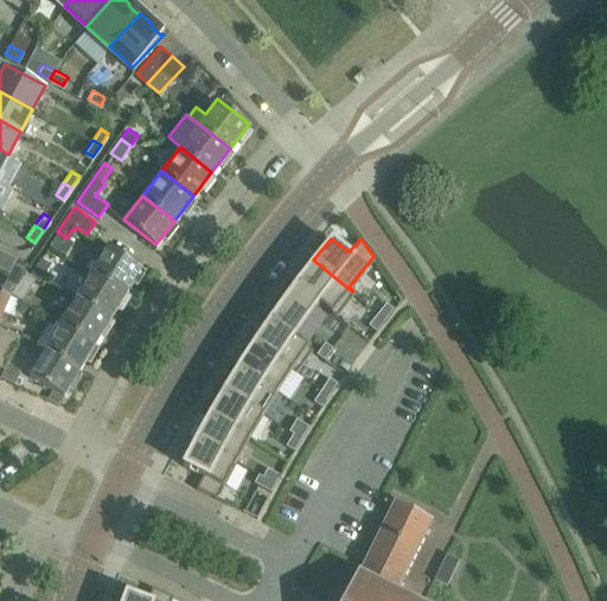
[(126,291),(142,263),(108,243),(91,269),(126,291)]
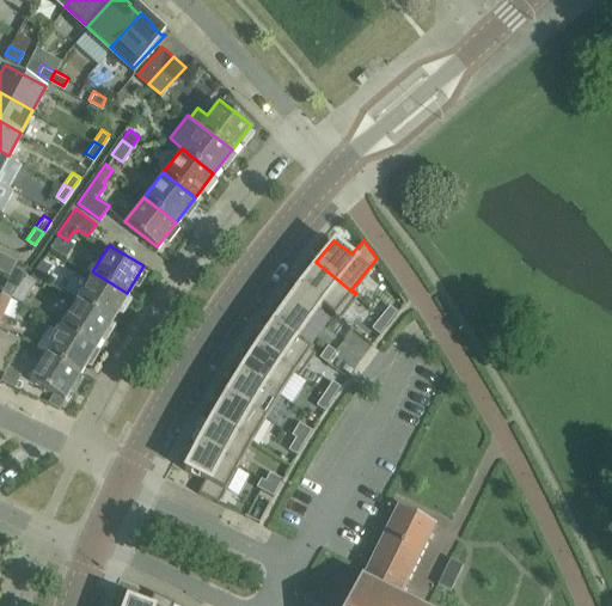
[(32,270),(43,276),(50,264),(41,257),(34,269),(32,270)]
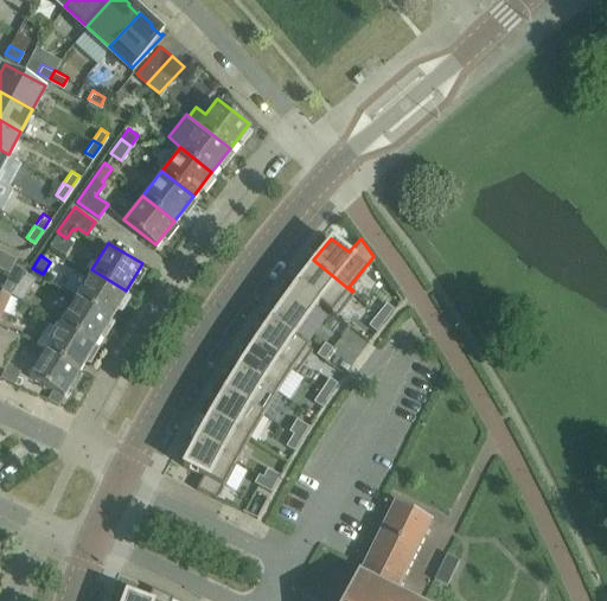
[(32,268),(33,267),(29,263),(16,256),(1,286),(11,292),(26,270),(30,273),(32,268)]
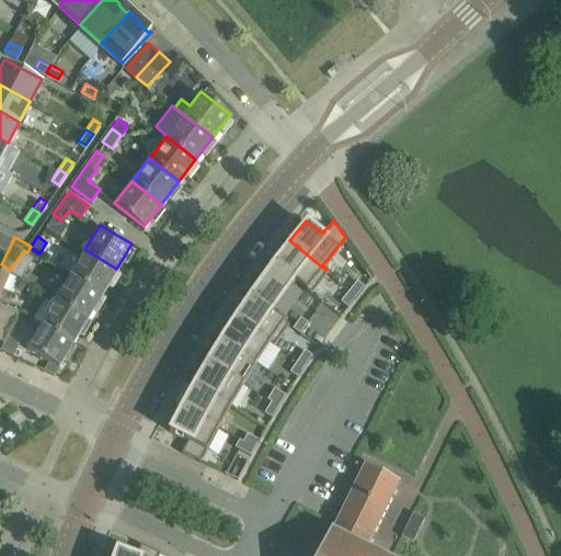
[(310,290),(325,270),(289,240),(273,261),(295,278),(310,290)]
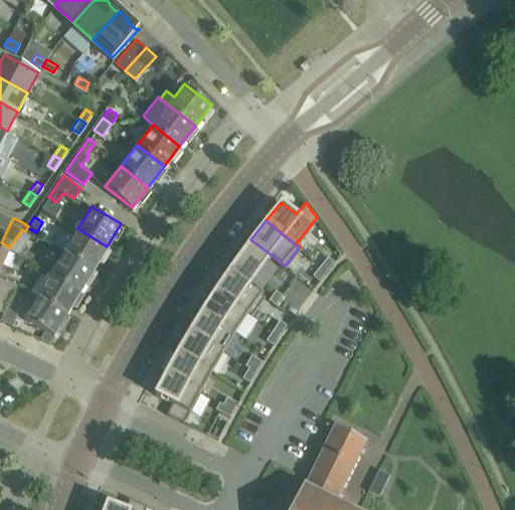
[(36,232),(27,227),(25,231),(33,236),(36,232)]
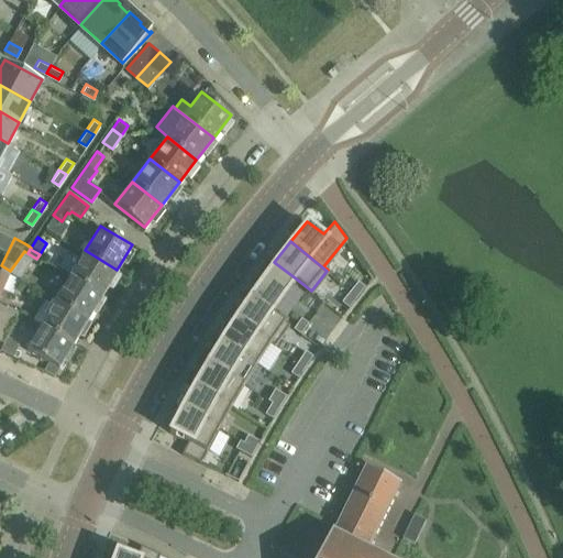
[(85,250),(70,274),(102,294),(117,270),(85,250)]
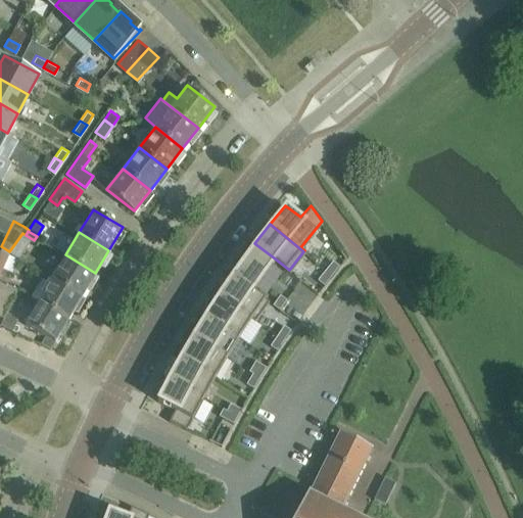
[(232,273),(231,274),(252,289),(275,259),(254,243),(253,243),(254,244),(233,274),(232,273)]
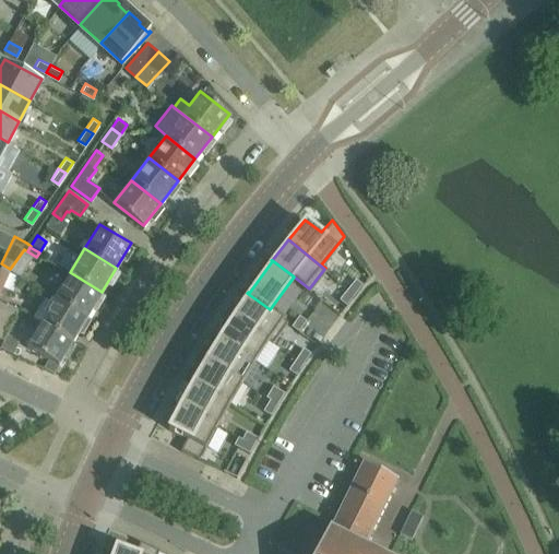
[(70,272),(56,296),(87,315),(102,292),(70,272)]
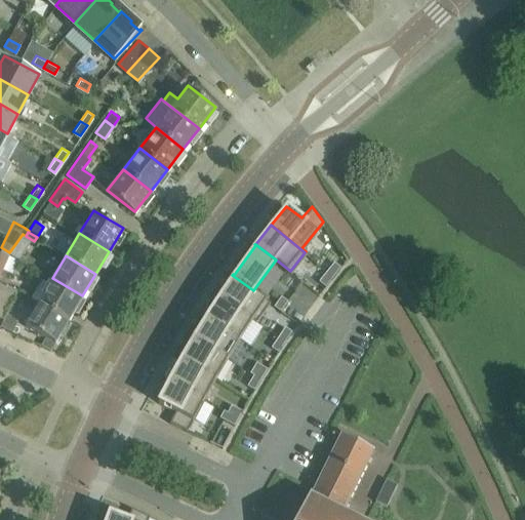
[(333,260),(325,270),(332,275),(340,265),(333,260)]
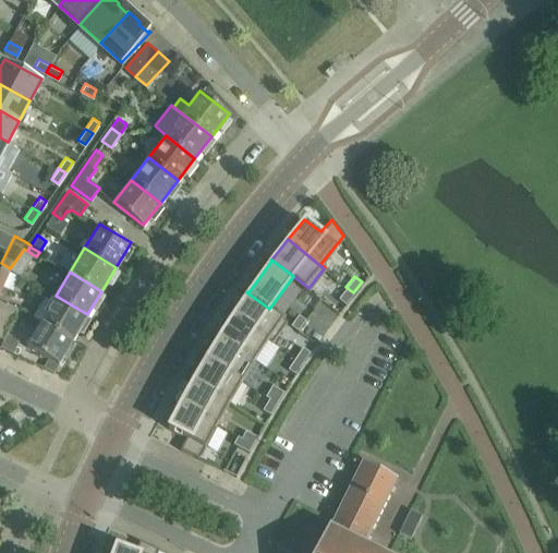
[(346,287),(338,297),(346,302),(353,292),(346,287)]
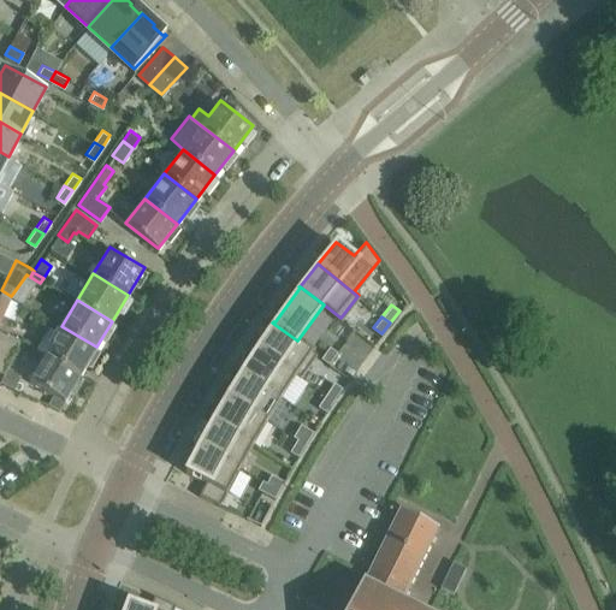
[(273,324),(258,345),(295,372),(300,375),(315,353),(297,341),(272,323),(272,324),(273,324)]
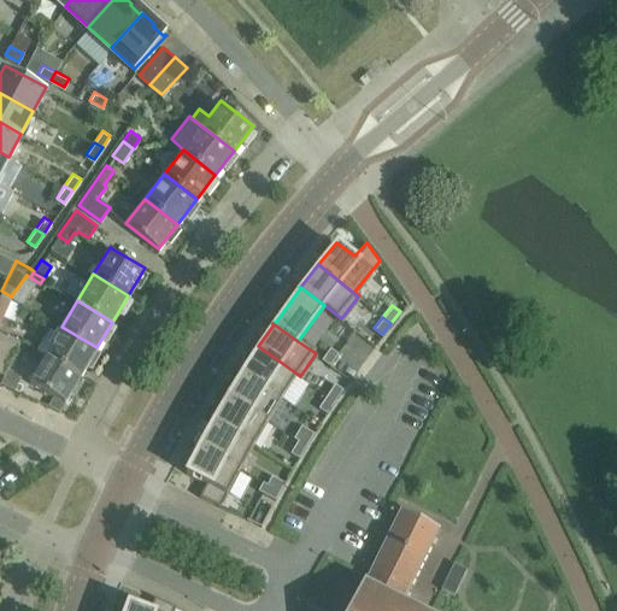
[(97,347),(62,327),(46,353),(81,374),(97,347)]
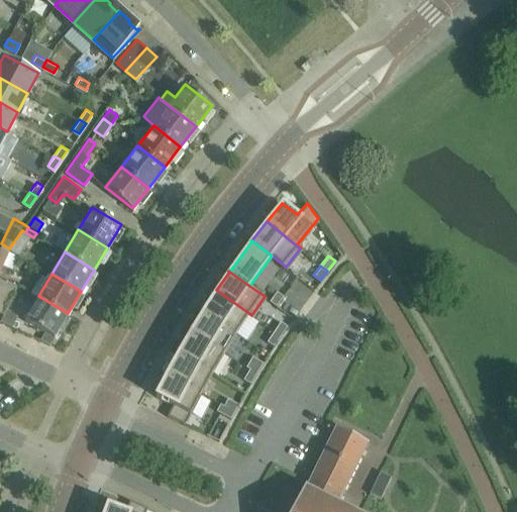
[(5,278),(1,287),(0,289),(0,309),(4,312),(17,283),(5,278)]
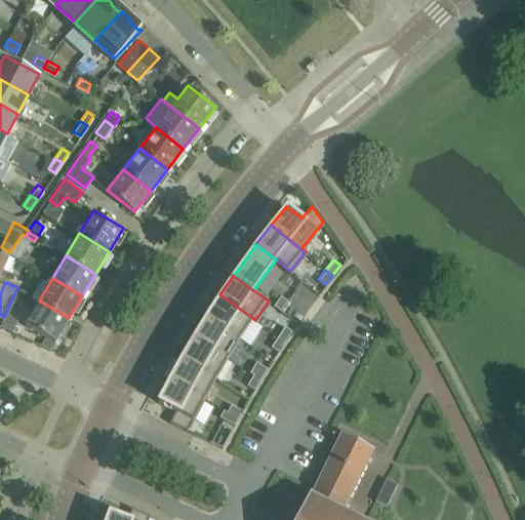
[(281,293),(274,304),(280,309),(287,298),(281,293)]
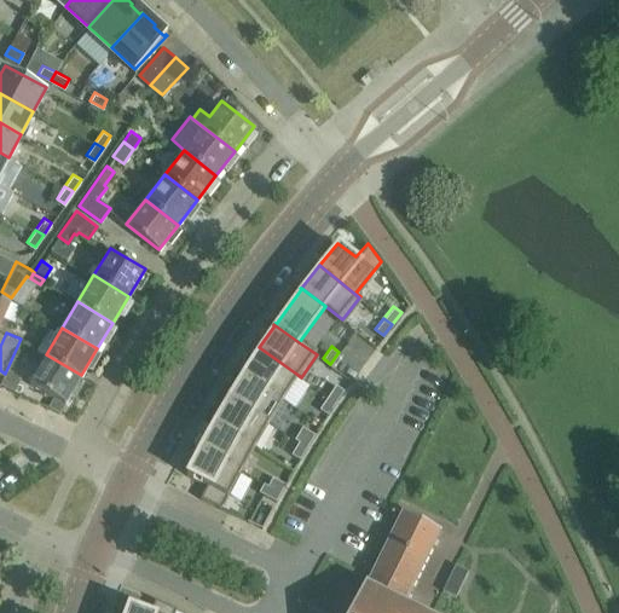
[(243,372),(282,397),(296,374),(259,347),(243,372)]
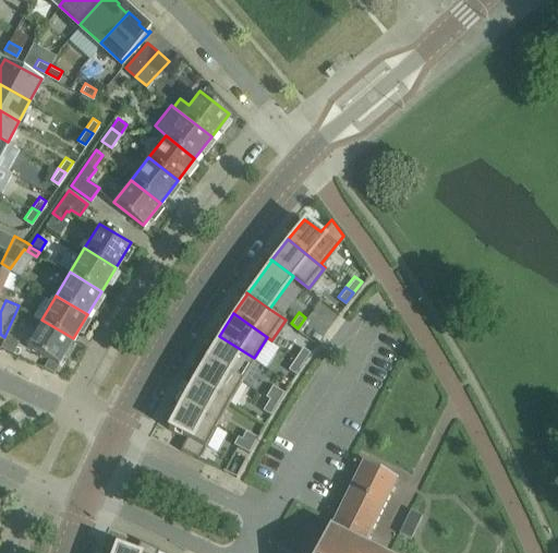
[(73,338),(41,320),(26,344),(58,363),(73,338)]
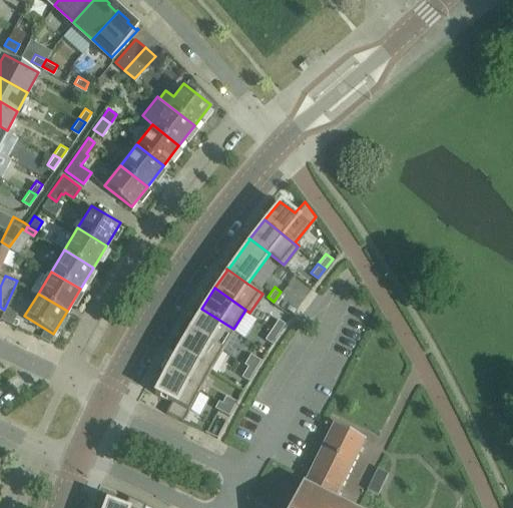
[(188,329),(221,348),(233,329),(201,309),(188,329)]
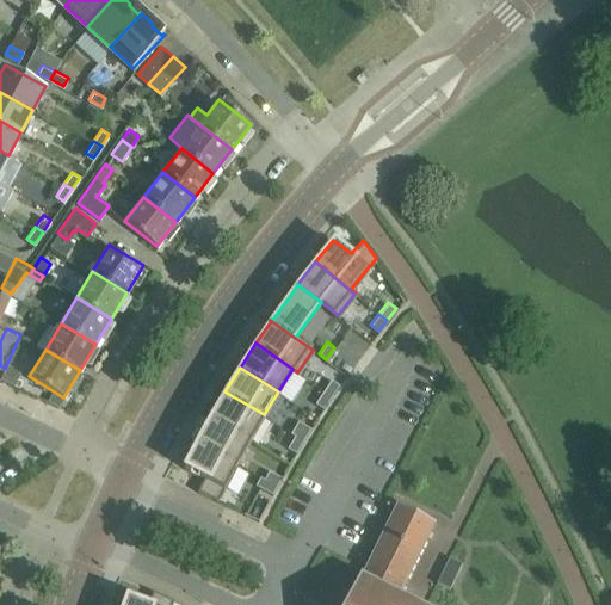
[(331,377),(322,389),(331,395),(339,382),(331,377)]
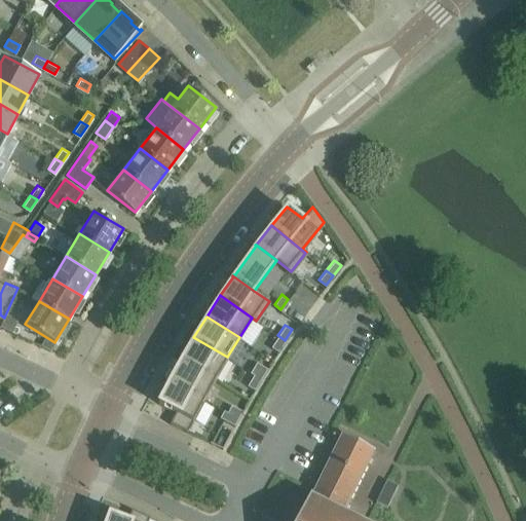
[(277,335),(271,345),(278,349),(285,340),(277,335)]
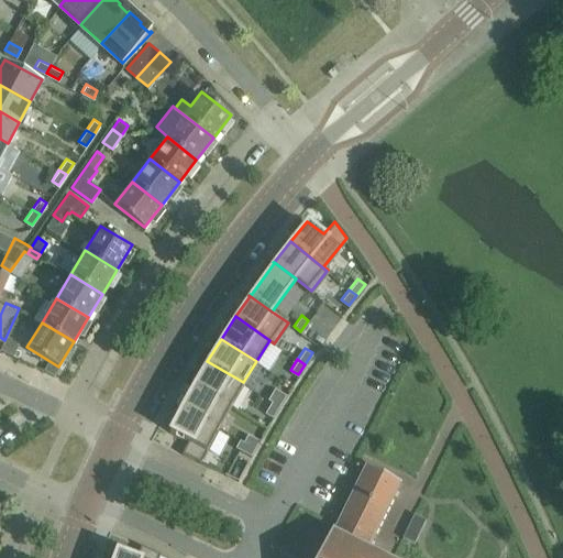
[(194,383),(230,404),(243,382),(207,361),(194,383)]
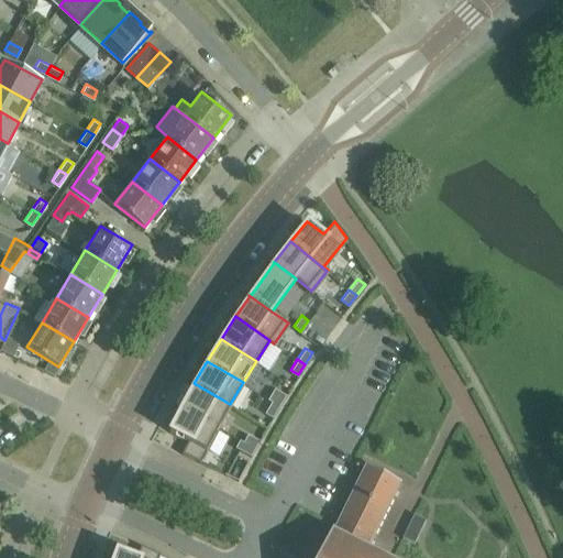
[(181,406),(218,426),(230,404),(194,383),(181,406)]
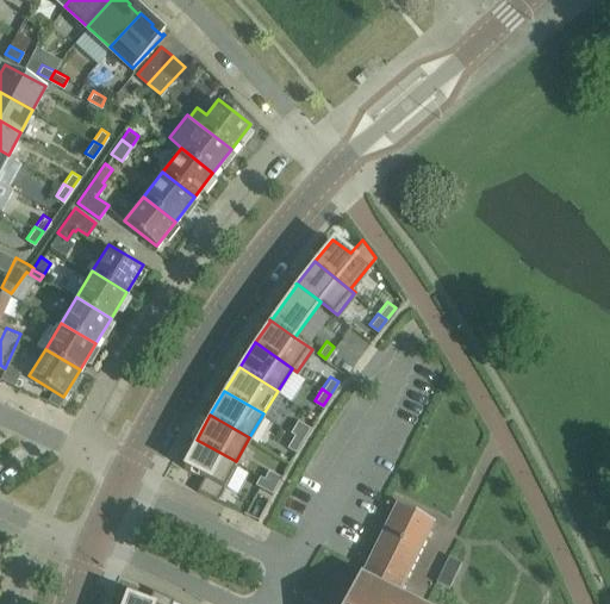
[(298,418),(290,430),(294,433),(303,439),(310,425),(298,418)]
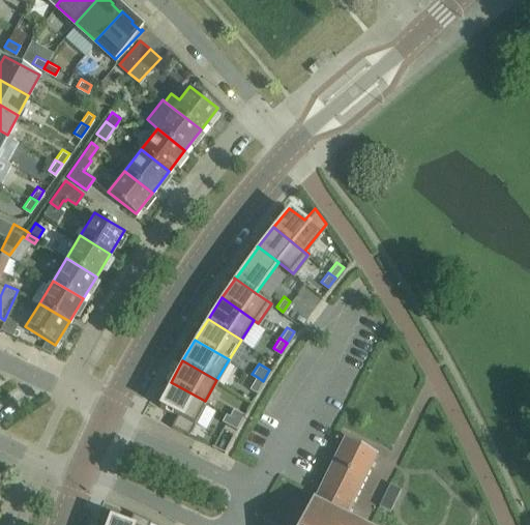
[(256,376),(249,386),(257,390),(263,381),(256,376)]
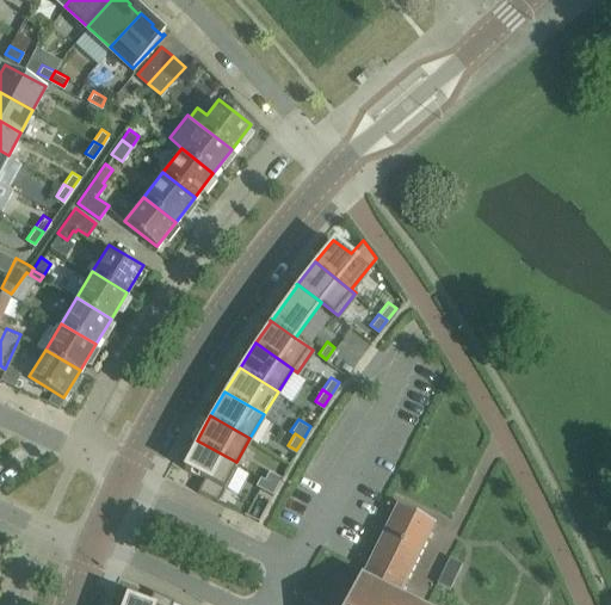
[(236,462),(197,440),(184,465),(203,476),(197,489),(217,499),(236,462)]
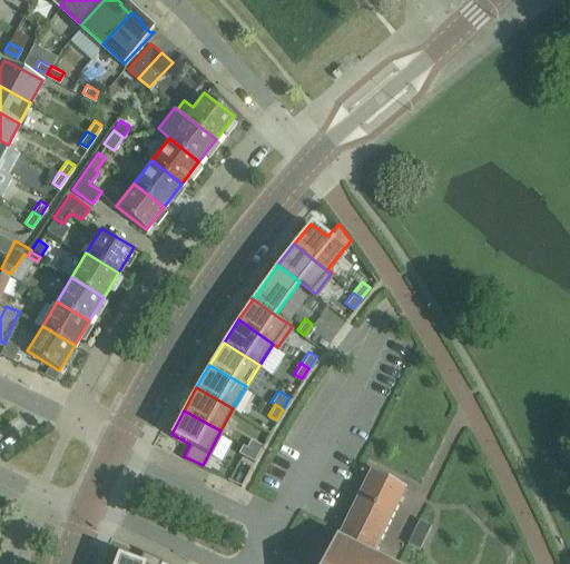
[(251,436),(246,445),(258,452),(263,443),(251,436)]
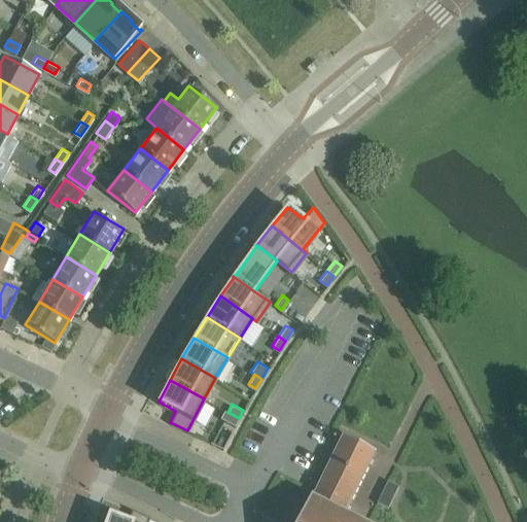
[(223,410),(220,416),(235,424),(239,418),(227,412),(223,410)]
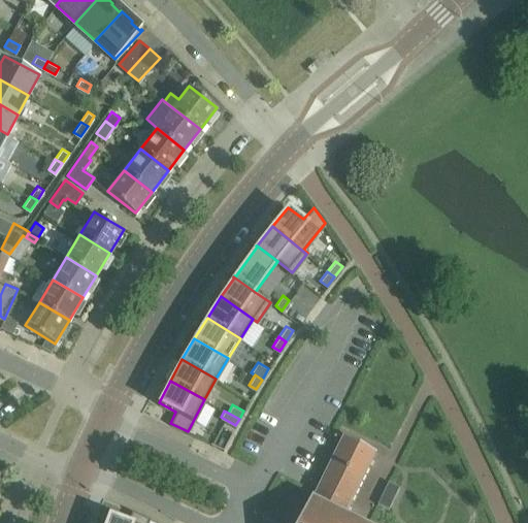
[(376,522),(345,508),(375,448),(343,432),(311,496),(310,494),(296,522),(376,522)]
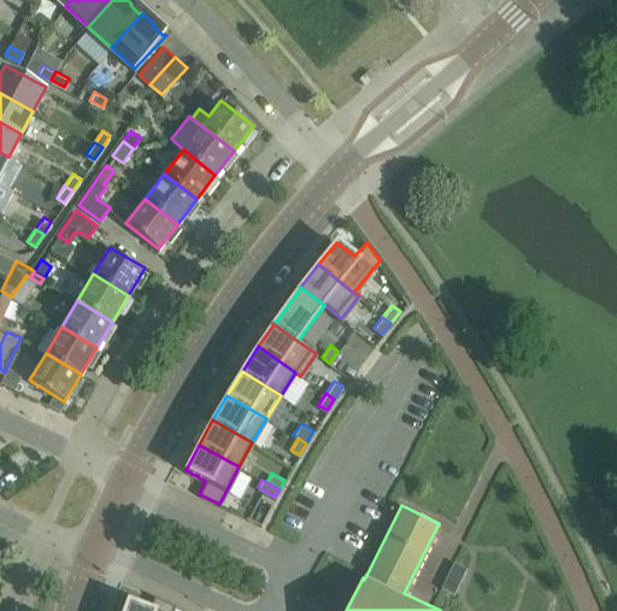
[(123,610),(171,610),(175,604),(154,594),(148,609),(128,600),(123,610)]
